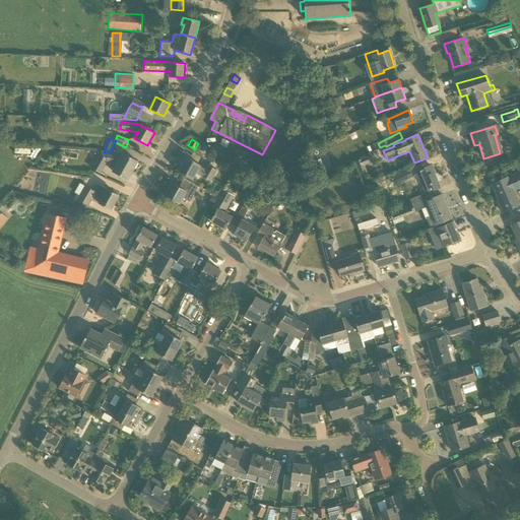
[(101,150),(91,169),(101,173),(105,164),(116,167),(114,172),(128,180),(138,161),(123,154),(126,147),(115,142),(110,152),(104,152),(101,150)]
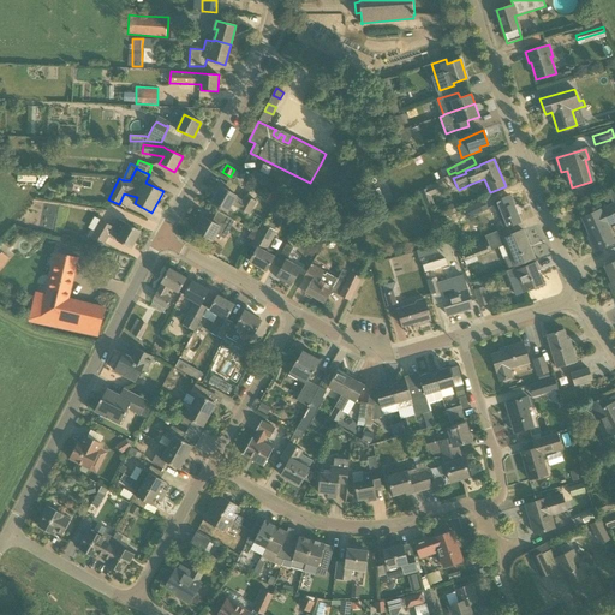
[(437,183),(427,186),(430,195),(441,191),(437,183)]
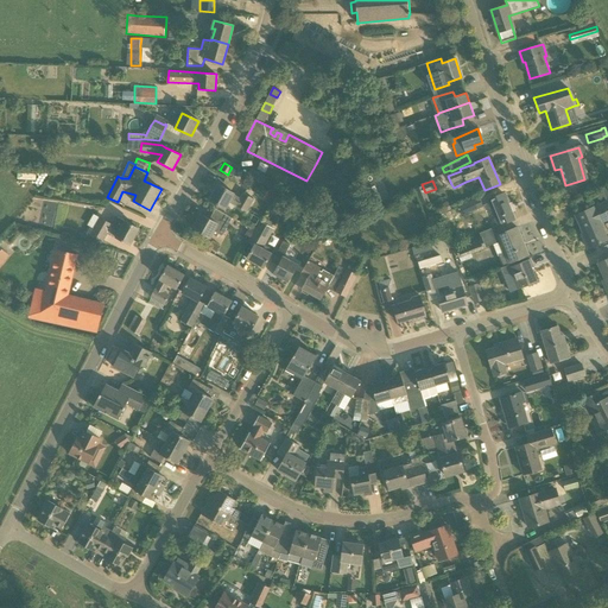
[(240,200),(232,195),(233,192),(219,185),(209,201),(223,208),(227,202),(246,213),(253,200),(244,194),(240,200)]
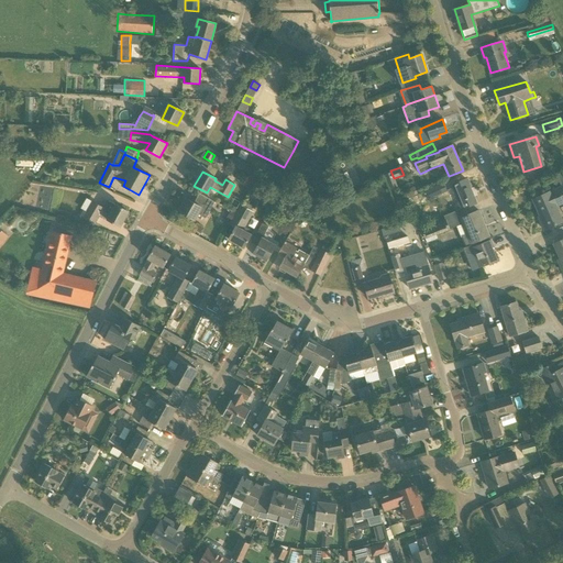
[(255,189),(261,179),(256,176),(250,186),(255,189)]
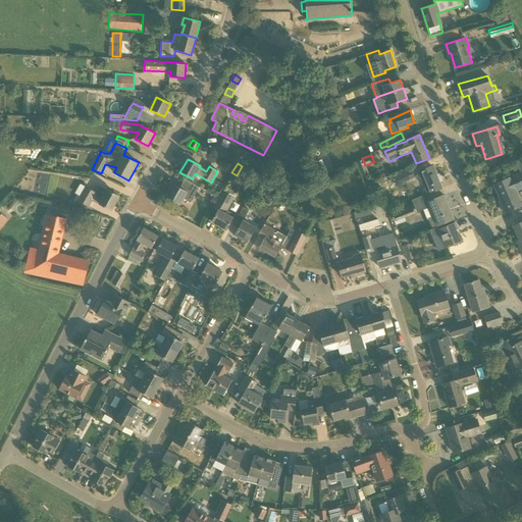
[(428,194),(441,189),(432,166),(419,171),(428,194)]
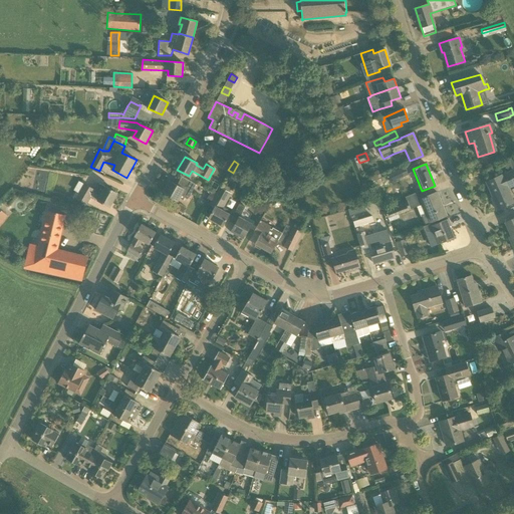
[(398,179),(409,174),(405,167),(395,172),(398,179)]
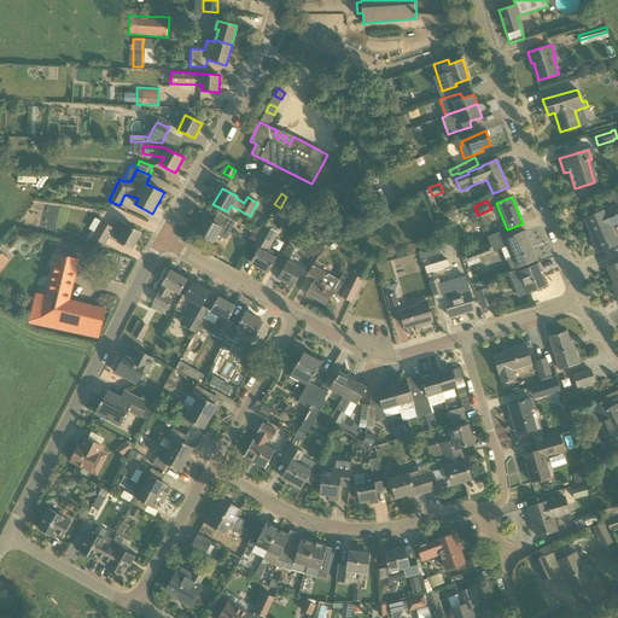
[(617,204),(602,211),(584,219),(595,242),(593,243),(598,252),(617,244),(610,227),(617,223),(617,204)]
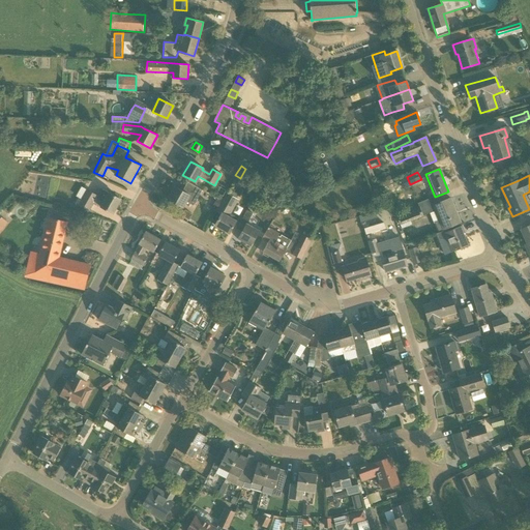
[(393,182),(390,176),(383,179),(386,186),(393,182)]
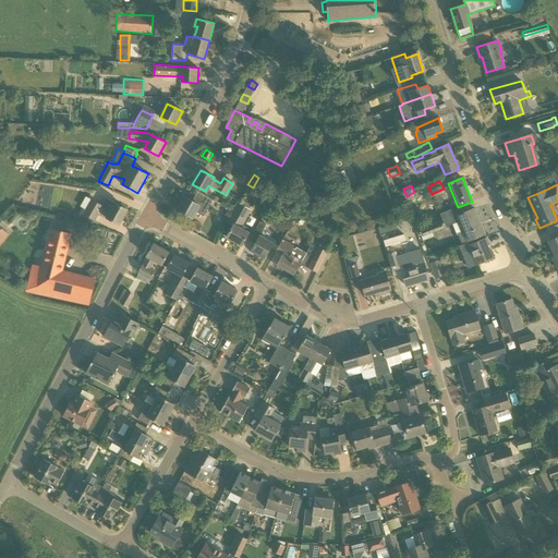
[(253,197),(253,198),(259,202),(264,193),(257,190),(257,191),(253,197)]
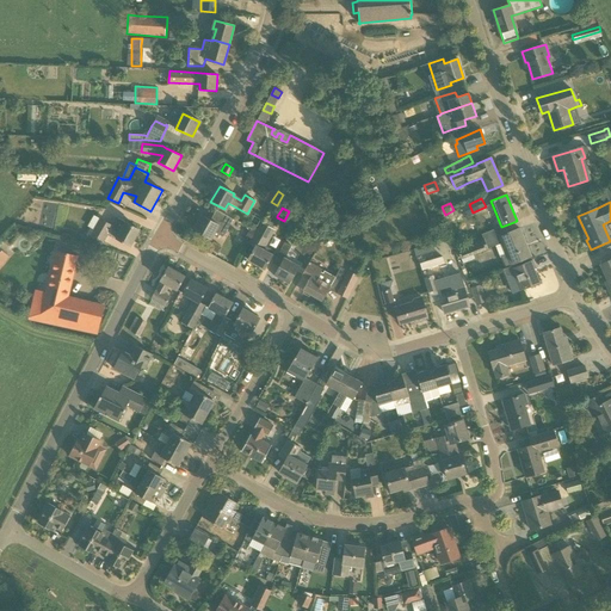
[(233,218),(216,210),(210,221),(202,216),(195,230),(211,239),(215,233),(223,236),(233,218)]
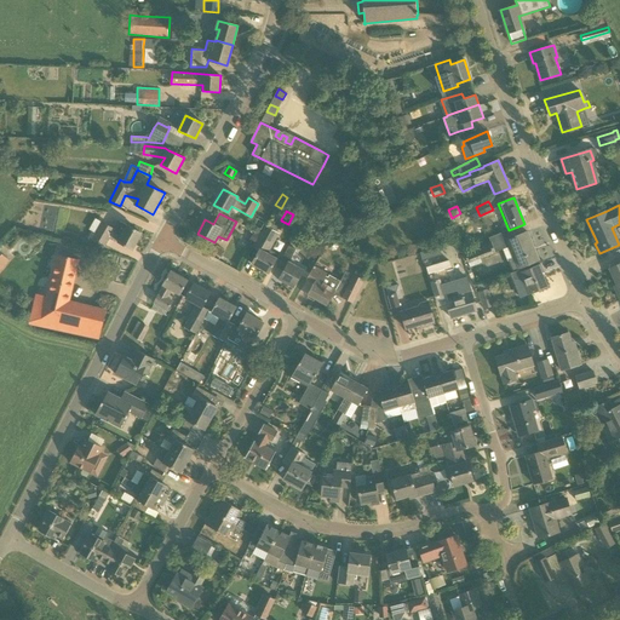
[(464,252),(466,251),(464,245),(453,218),(446,220),(459,253),(460,252),(464,252)]
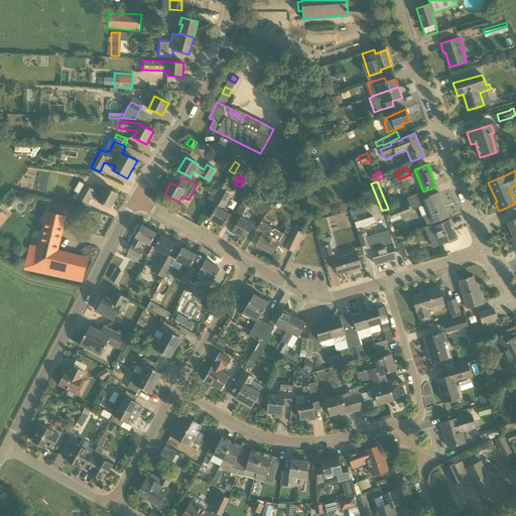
[(106,188),(96,184),(94,188),(86,184),(77,201),(88,207),(92,200),(110,209),(118,195),(107,188),(106,188)]
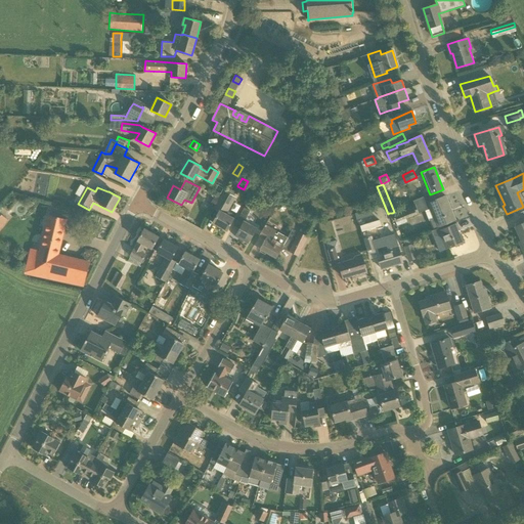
[(227,211),(229,206),(234,197),(226,192),(222,200),(219,198),(214,206),(213,209),(218,212),(213,223),(227,230),(236,216),(227,211)]
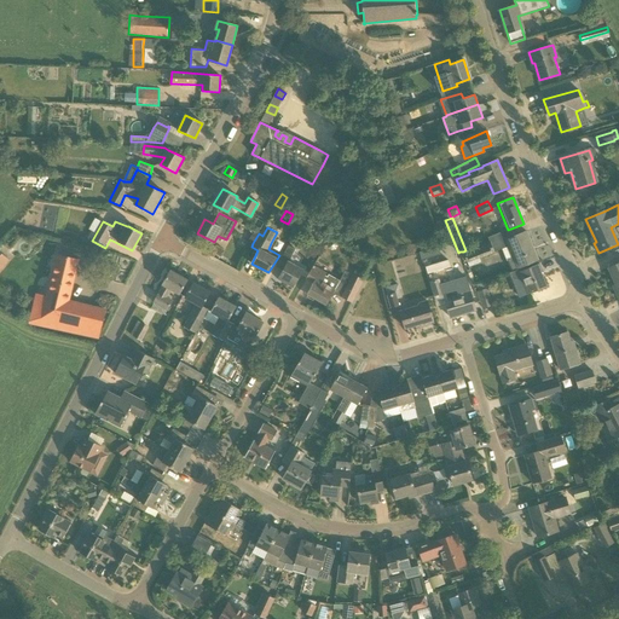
[(502,231),(487,237),(489,241),(493,252),(493,250),(495,252),(502,249),(507,247),(508,247),(505,239),(502,231)]
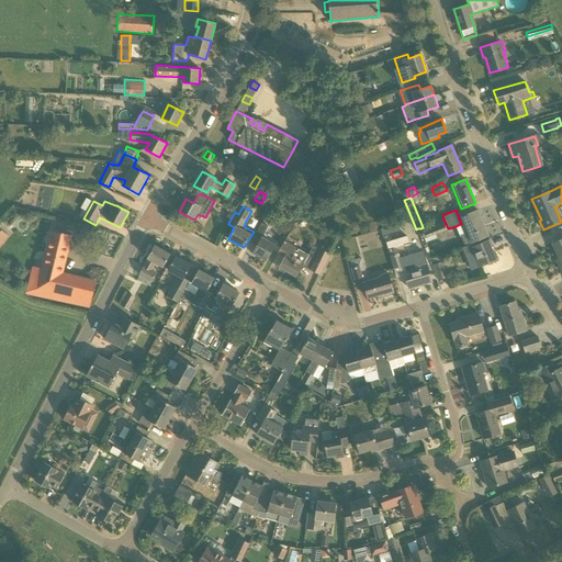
[(460,224),(464,235),(460,236),(464,246),(489,236),(479,210),(459,217),(461,224),(460,224)]
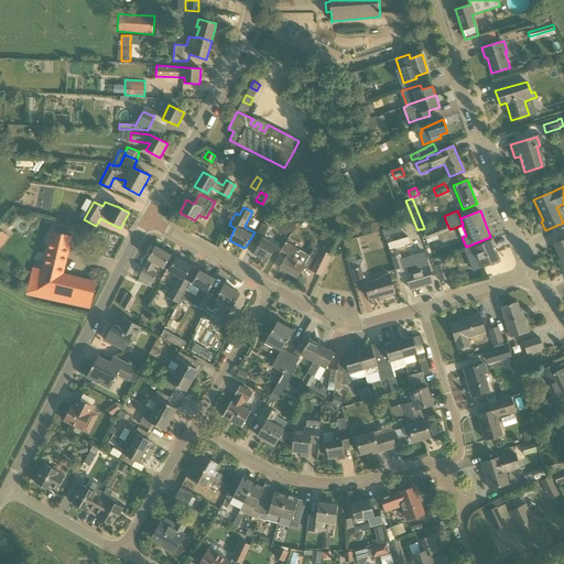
[(424,228),(422,229),(425,238),(436,234),(449,229),(445,219),(424,228)]
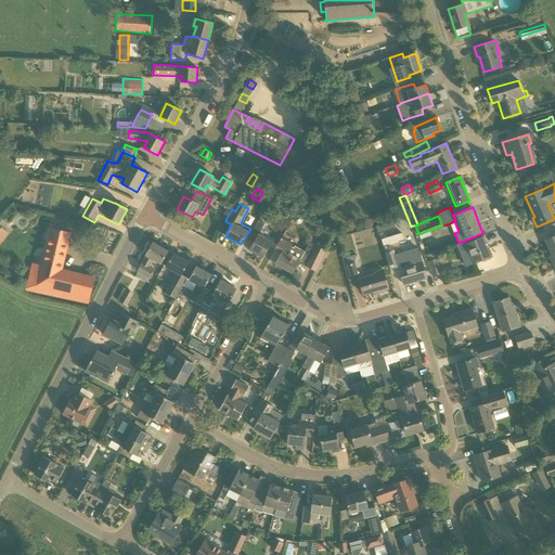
[(202,224),(194,220),(191,227),(198,231),(202,224)]
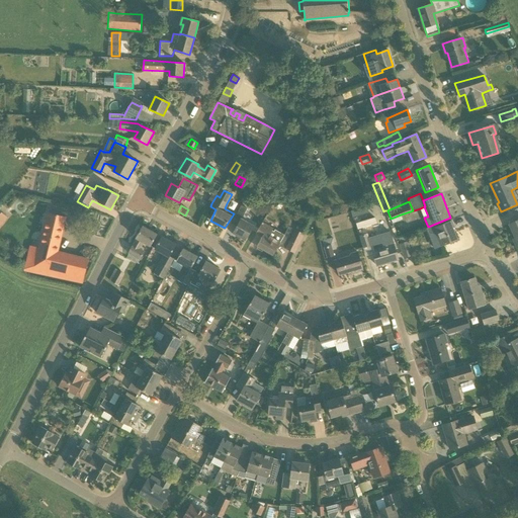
[(233,233),(245,240),(253,227),(242,221),(244,216),(244,214),(247,208),(242,205),(241,206),(238,211),(233,223),(237,225),(233,233)]
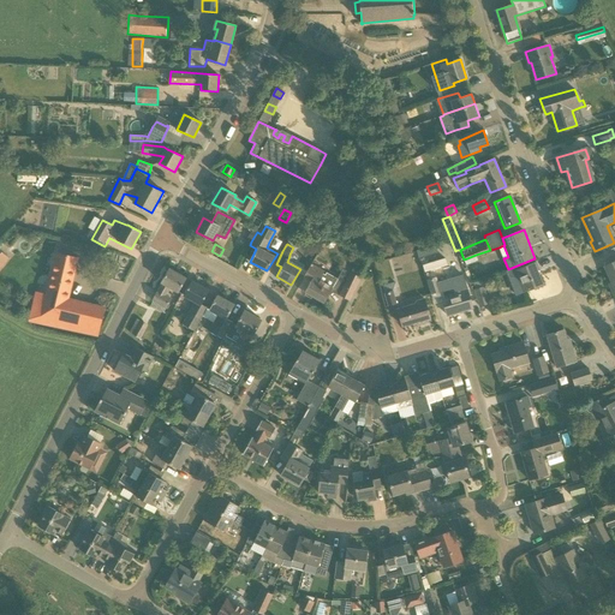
[(0,248),(0,267),(4,263),(5,264),(10,257),(0,248)]
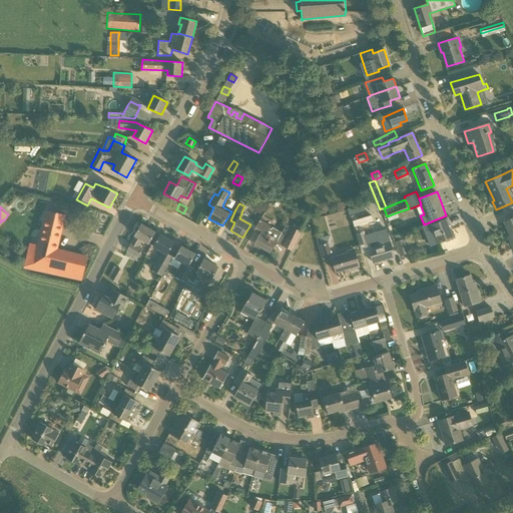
[(34,270),(81,281),(87,257),(56,249),(65,215),(47,211),(40,245),(34,270)]
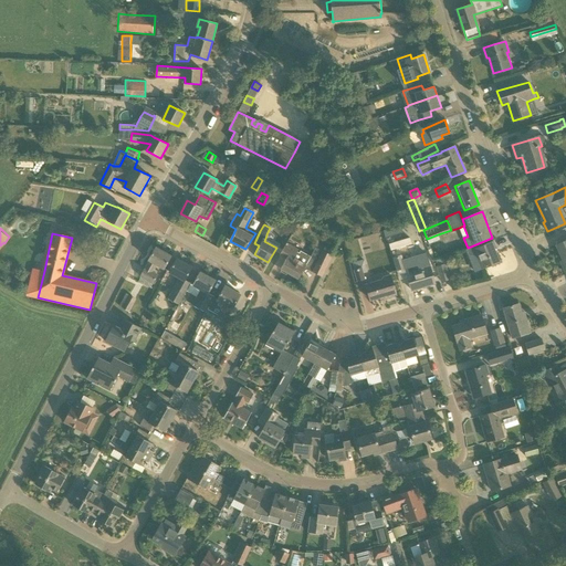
[(362,248),(384,242),(383,233),(359,239),(362,248)]
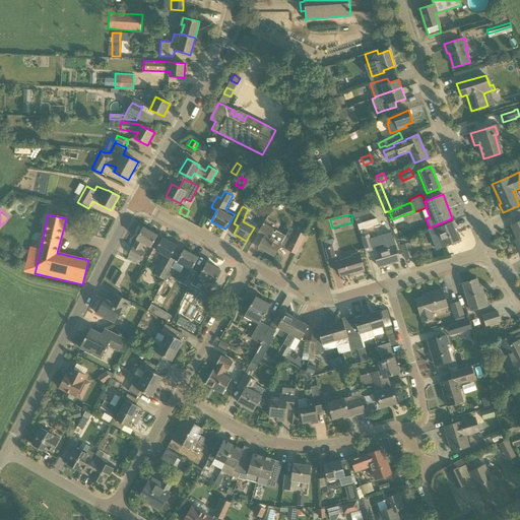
[(437,250),(444,247),(459,241),(454,229),(456,229),(454,221),(440,228),(439,224),(428,229),(430,234),(437,250)]
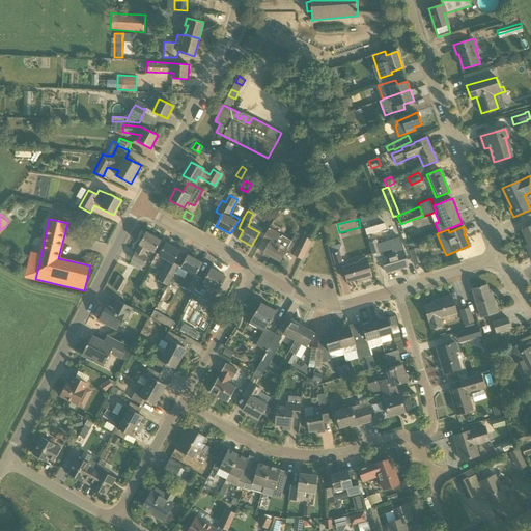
[(530,226),(522,230),(530,248),(527,249),(530,256),(530,226)]
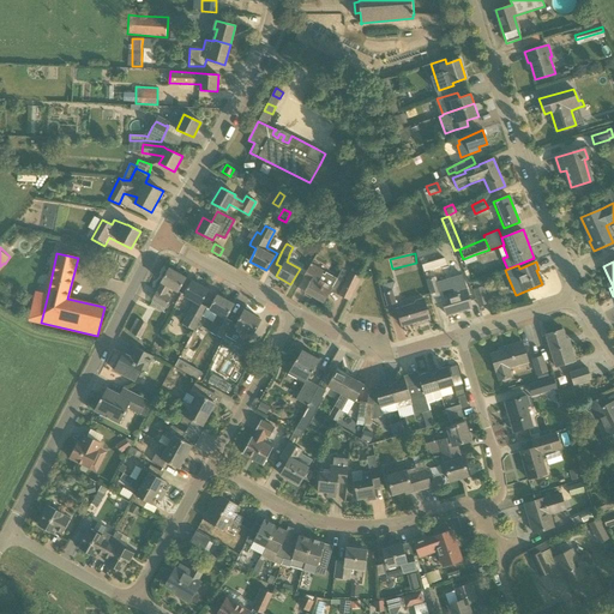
[(324,302),(332,287),(337,278),(326,272),(325,275),(323,274),(324,271),(311,264),(304,277),(309,282),(305,292),(324,302)]
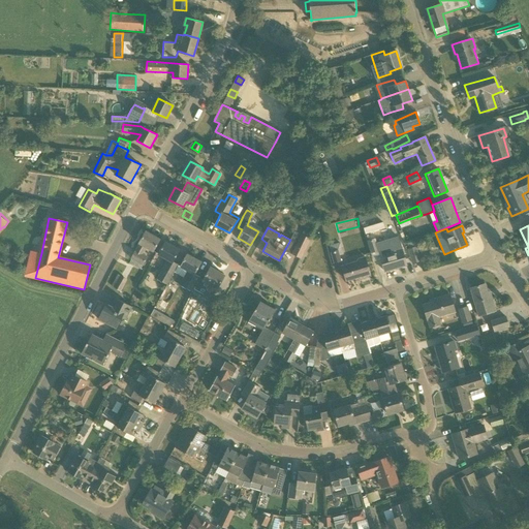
[(311,239),(310,239),(311,235),(304,230),(302,235),(292,254),(301,258),(311,239)]
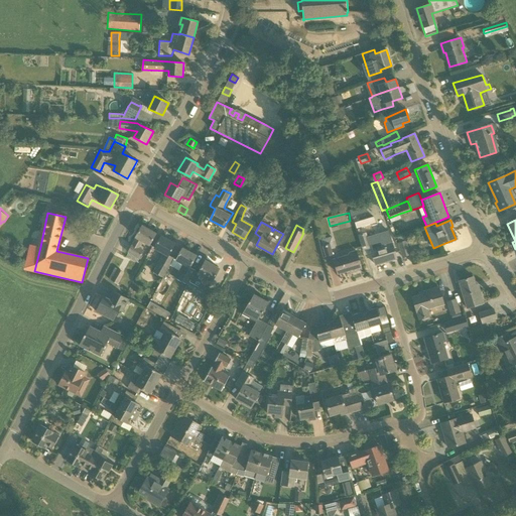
[(149,246),(156,233),(142,226),(135,237),(136,238),(128,252),(129,253),(139,259),(144,250),(139,247),(142,242),(149,246)]
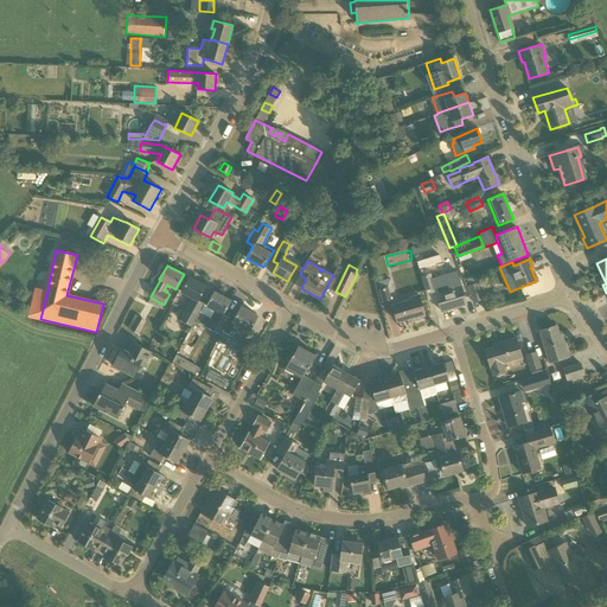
[(434,287),(436,294),(441,312),(466,304),(461,287),(449,291),(445,275),(441,276),(433,279),(430,273),(422,276),(426,289),(434,287)]
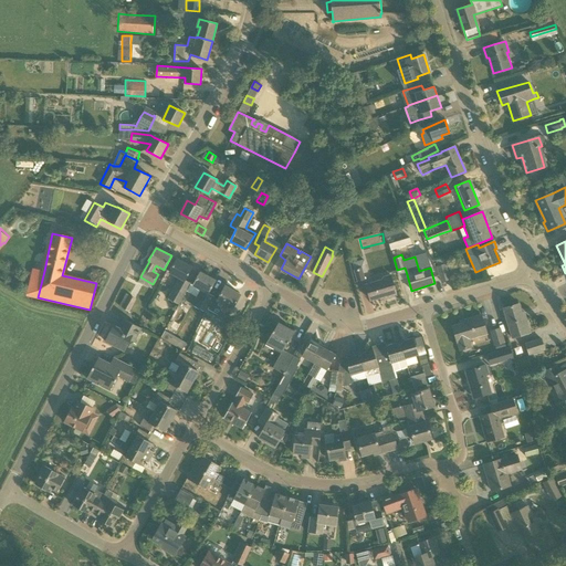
[(179,304),(190,283),(185,280),(192,268),(177,259),(170,271),(180,276),(168,297),(179,304)]
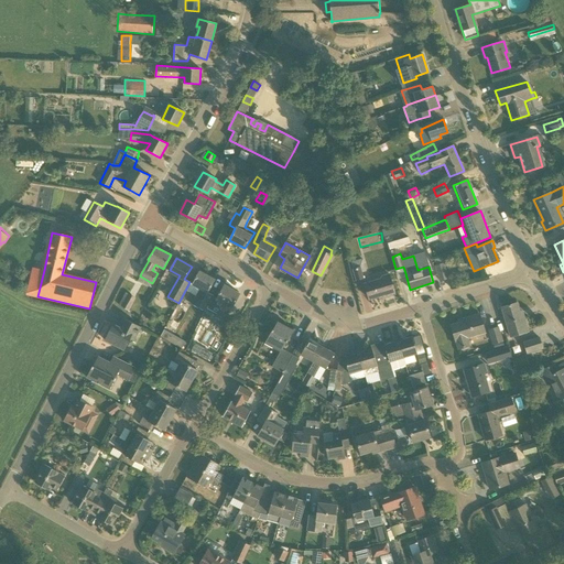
[(440,281),(448,278),(444,262),(435,266),(440,281)]
